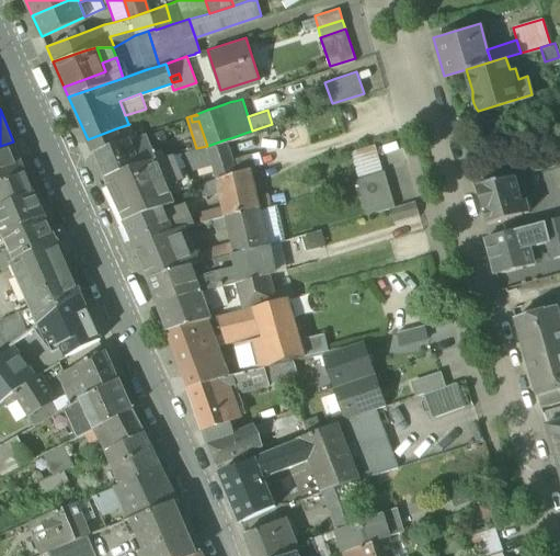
[(93,151),(122,140),(116,128),(88,139),(93,151)]
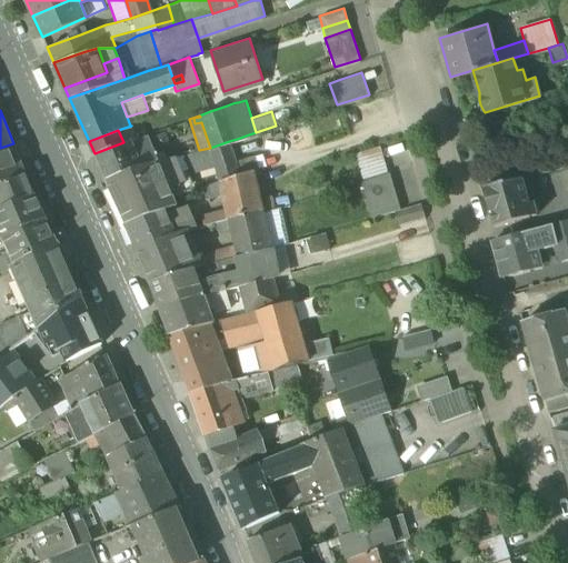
[(95,153),(105,178),(158,159),(149,136),(131,141),(123,143),(123,142),(95,153)]
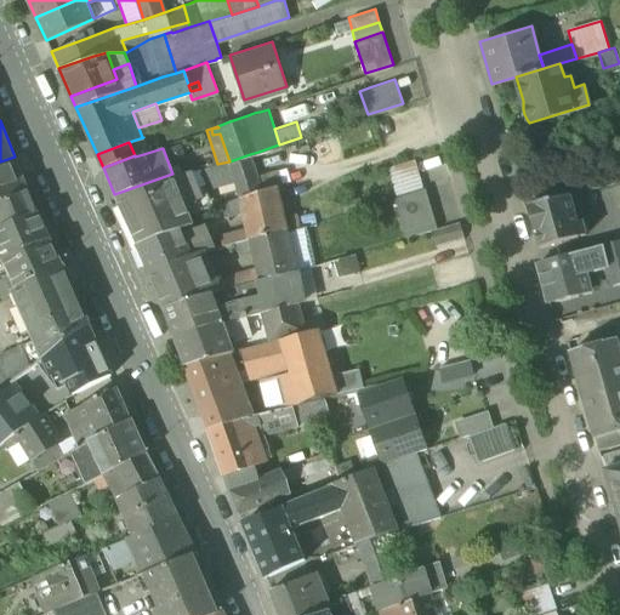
[(250,154),(229,161),(234,180),(240,197),(261,189),(256,175),(250,154)]
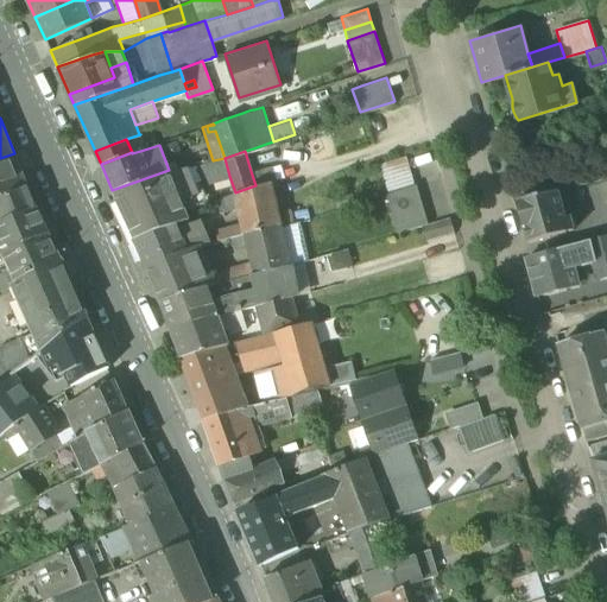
[(0,172),(19,165),(14,153),(0,158),(0,172)]
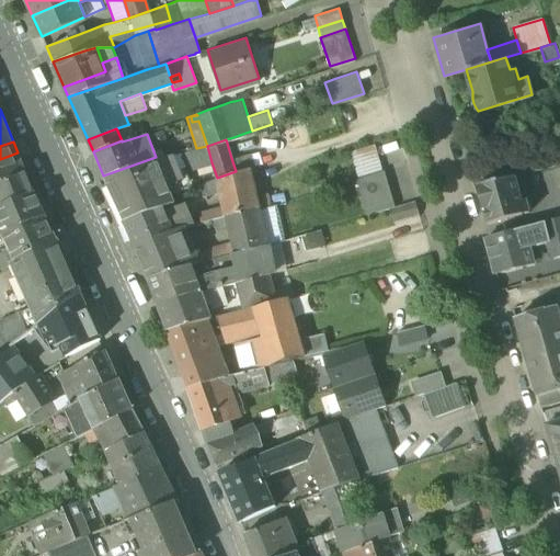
[(351,149),(357,177),(381,169),(374,143),(351,149)]
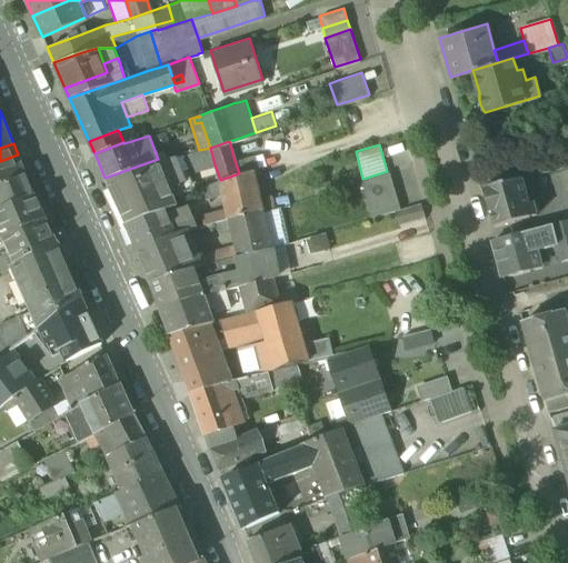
[(188,173),(215,164),(210,148),(199,150),(185,153),(180,154),(188,173)]
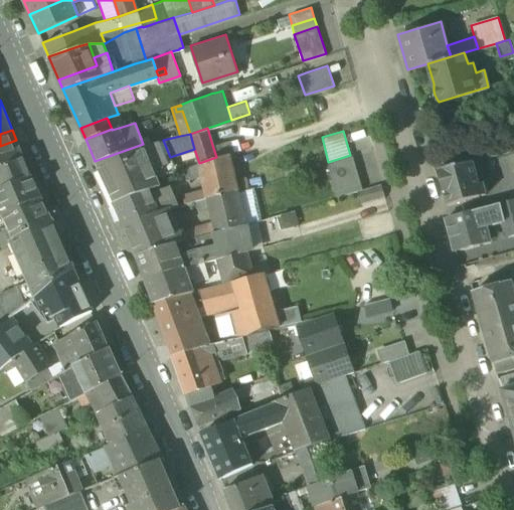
[(212,145),(216,157),(228,153),(233,152),(229,139),(212,145)]
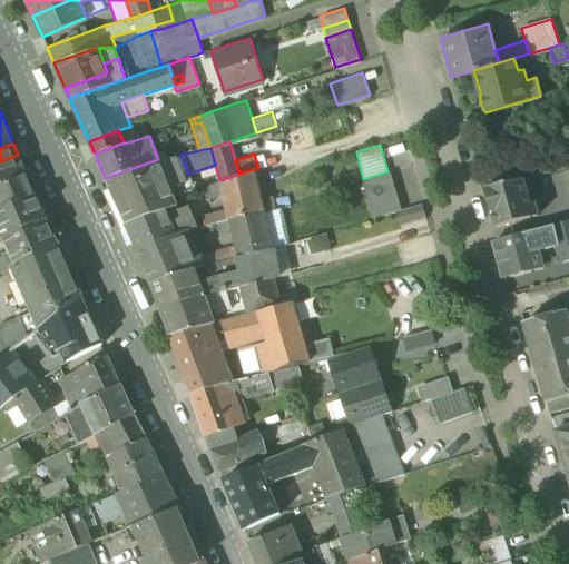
[(18,155),(0,161),(0,185),(27,174),(18,155)]
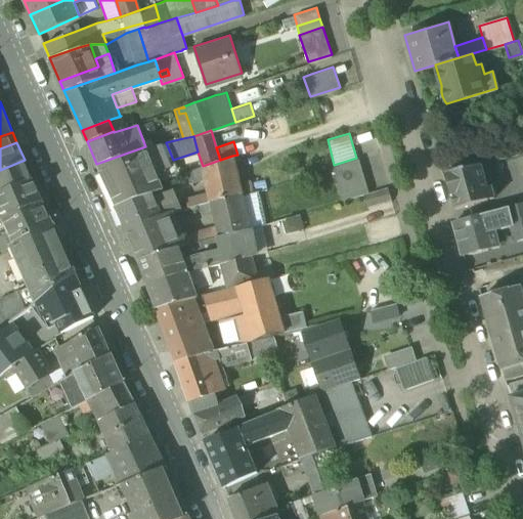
[(96,164),(111,195),(159,179),(170,176),(179,173),(173,160),(166,142),(145,146),(96,164)]
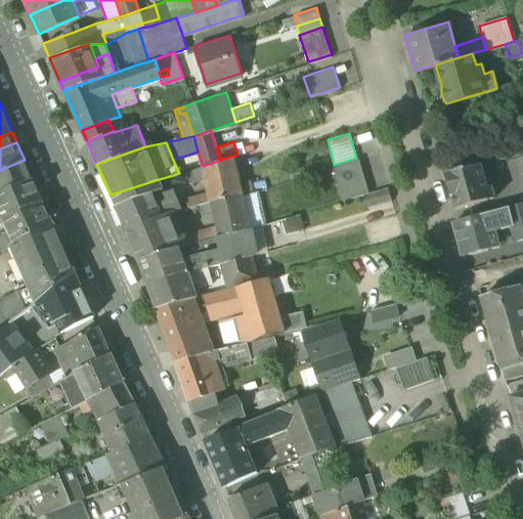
[(232,156),(220,160),(203,166),(205,177),(208,190),(210,201),(242,192),(240,183),(232,156)]
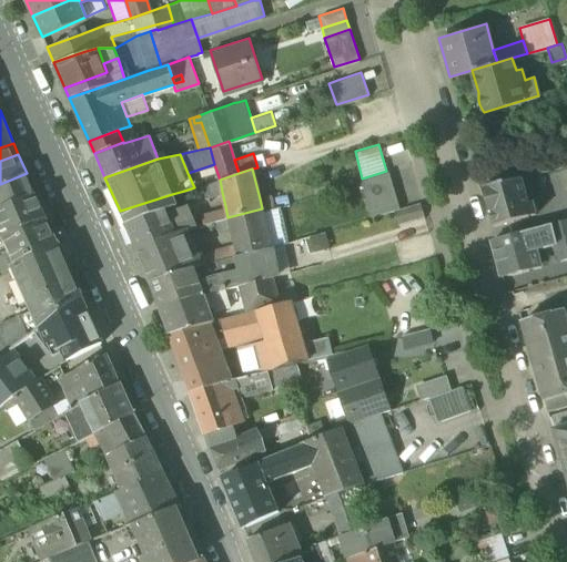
[(362,179),(370,208),(397,201),(388,171),(386,171),(362,179)]
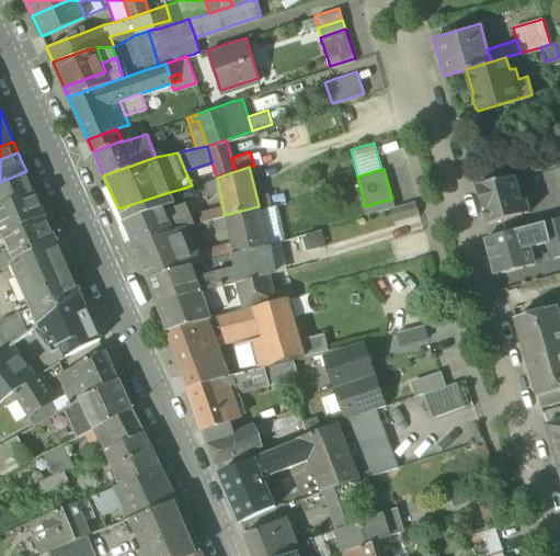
[(0,203),(34,190),(26,171),(0,182),(0,203)]
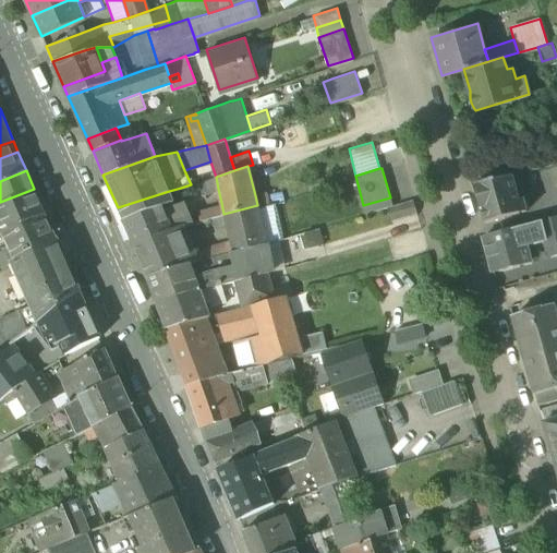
[(473,183),(483,217),(525,207),(522,194),(518,195),(511,172),(473,183)]
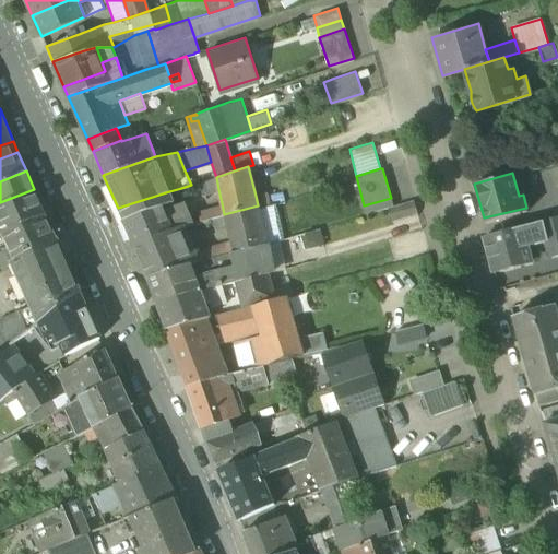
[(218,189),(216,177),(198,183),(202,195),(218,189)]
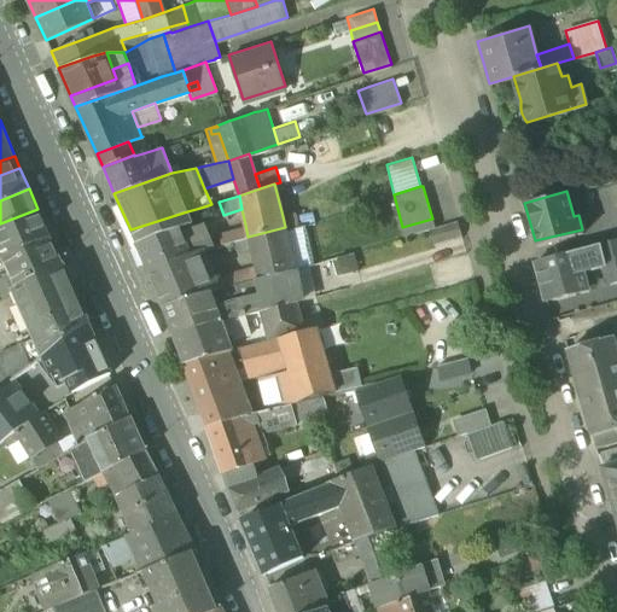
[(0,250),(15,244),(17,249),(50,235),(46,229),(38,209),(0,223),(0,250)]
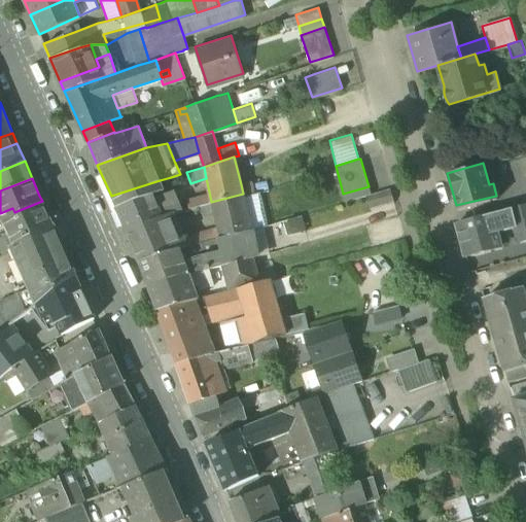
[(163,189),(160,180),(111,196),(116,206),(152,193),(163,189)]
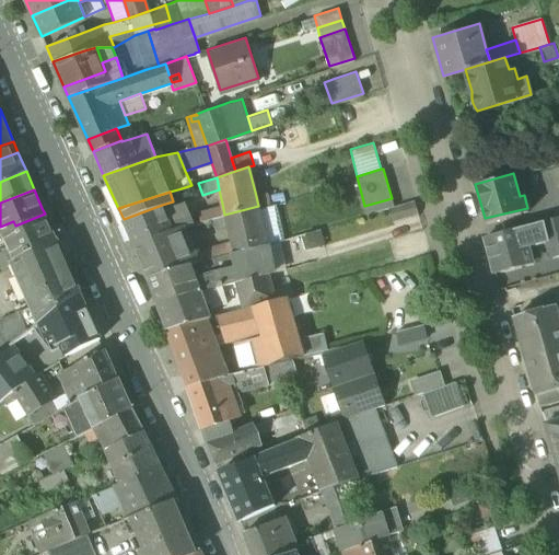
[(394,205),(392,198),(364,206),(367,212),(388,207),(394,205)]
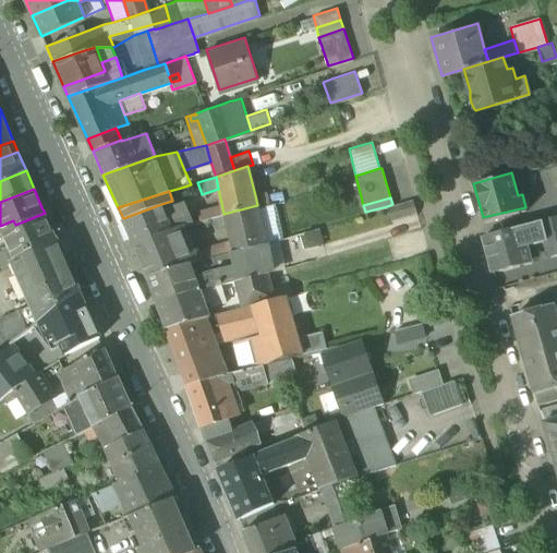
[(387,206),(390,218),(415,211),(412,197),(392,204),(387,206)]
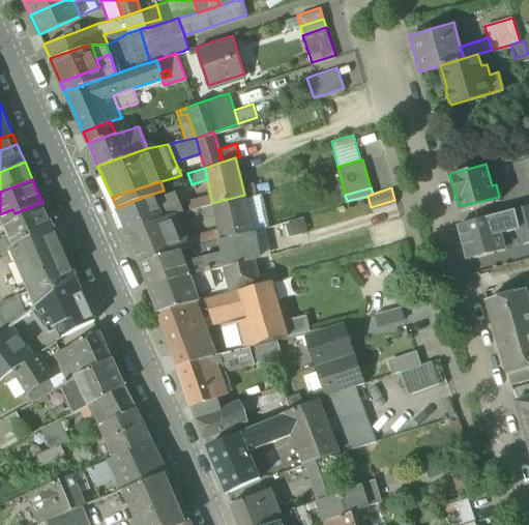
[(260,191),(244,195),(252,229),(253,231),(263,228),(267,227),(260,191)]
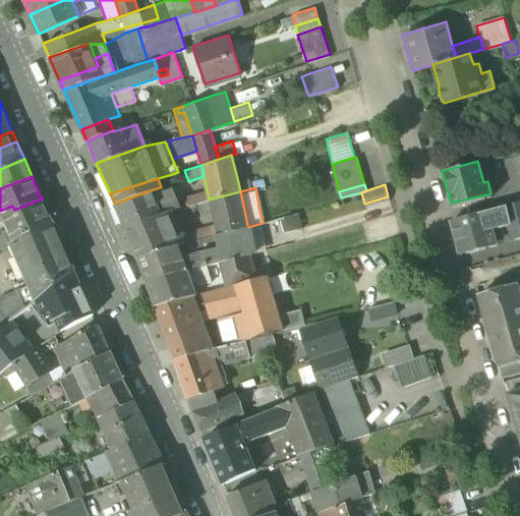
[(167,189),(153,194),(160,213),(172,209),(174,209),(167,189)]
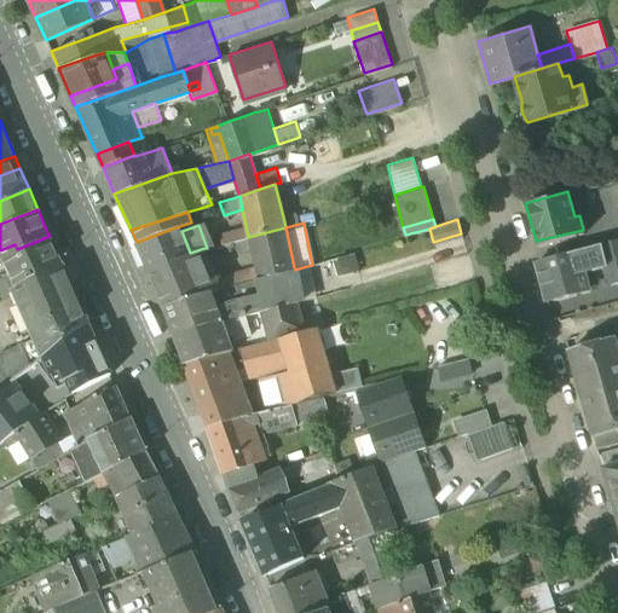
[(248,237),(246,225),(218,232),(220,244),(235,241),(248,237)]
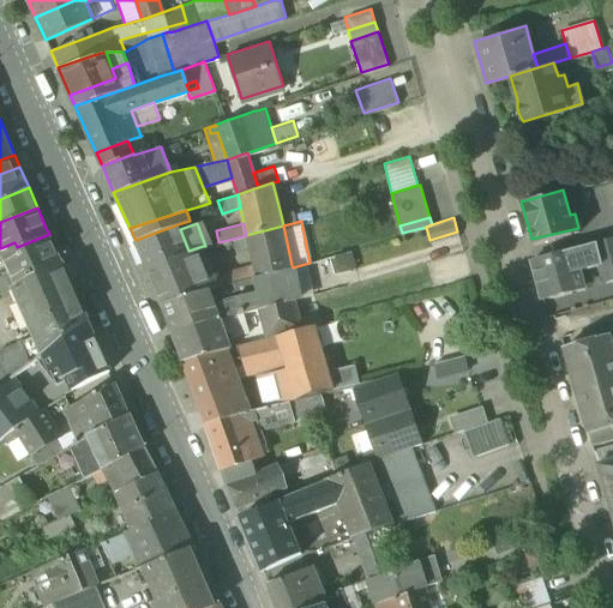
[(175,257),(188,251),(180,229),(178,224),(136,240),(148,269),(175,257)]
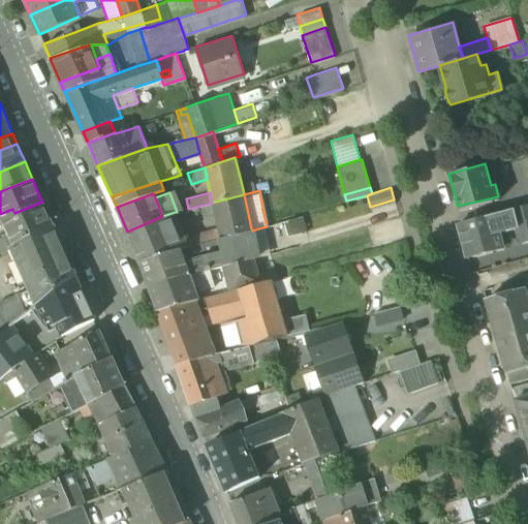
[(218,227),(220,238),(251,228),(244,194),(212,203),(214,209),(215,212),(214,213),(215,218),(216,217),(218,227)]
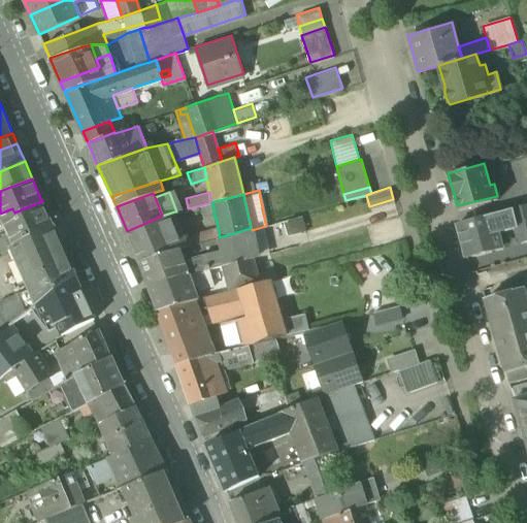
[(0,252),(11,246),(53,224),(42,201),(14,213),(2,218),(8,231),(0,235),(0,252)]
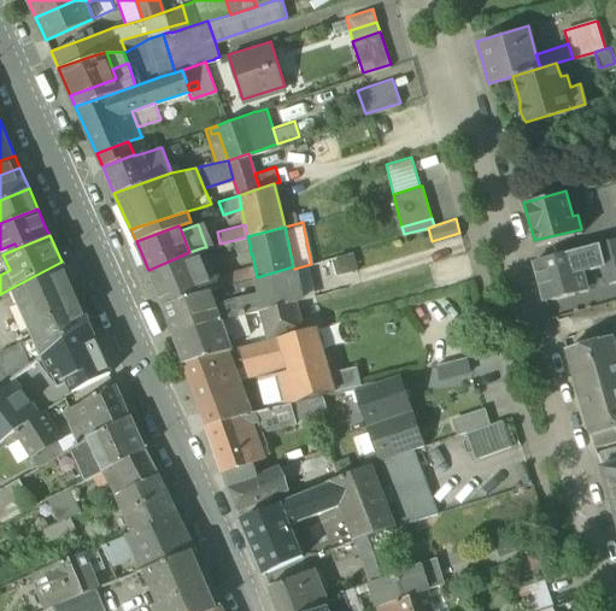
[(250,244),(247,236),(234,240),(236,246),(250,244)]
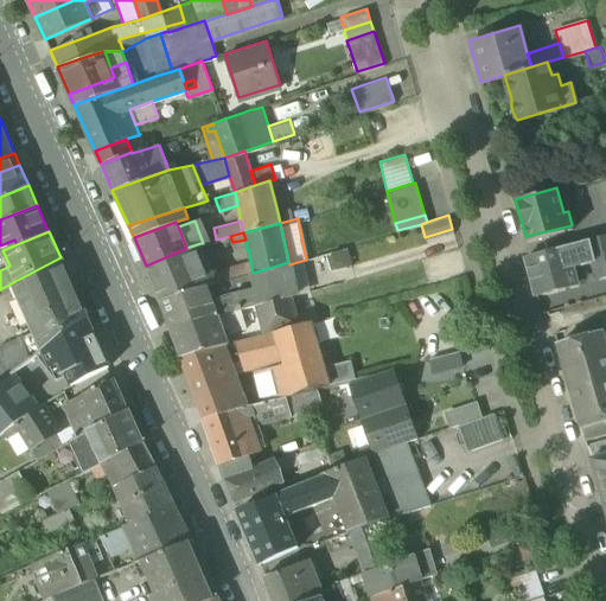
[(605,232),(589,237),(594,259),(593,259),(594,262),(595,262),(599,275),(605,273),(605,232)]
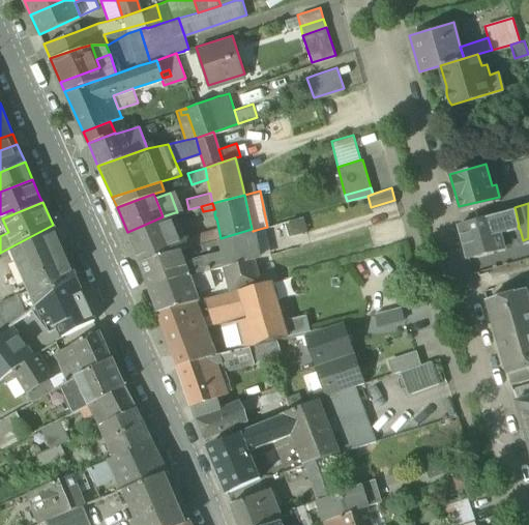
[(458,223),(467,256),(503,246),(499,231),(518,226),(519,226),(515,207),(464,222),(458,223)]
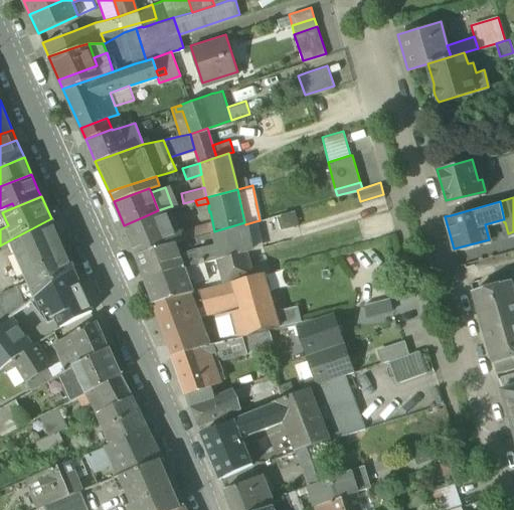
[(124,225),(136,253),(176,242),(183,240),(170,206),(158,210),(147,215),(124,225)]
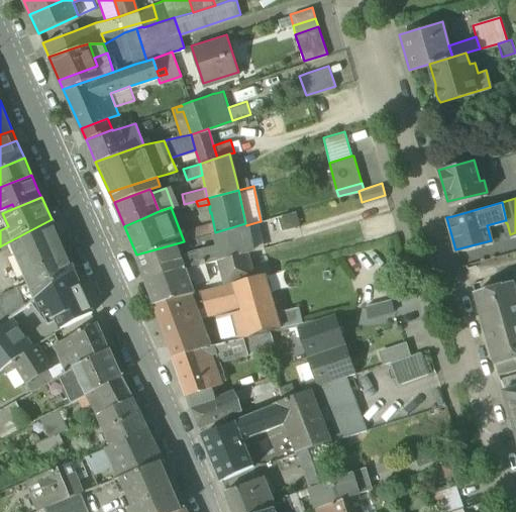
[(283,214),(286,227),(299,223),(295,210),(283,214)]
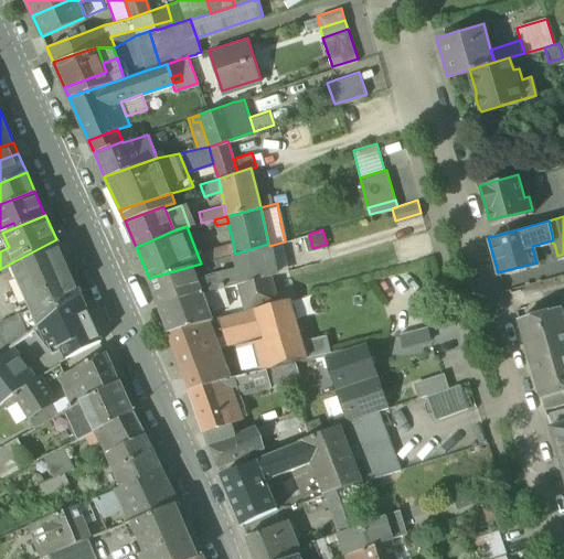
[(12,262),(18,276),(63,254),(56,239),(12,262)]
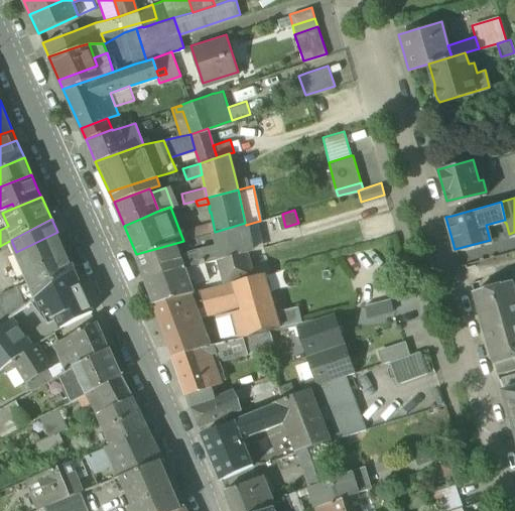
[(190,228),(194,238),(195,237),(214,233),(215,232),(213,222),(190,228)]
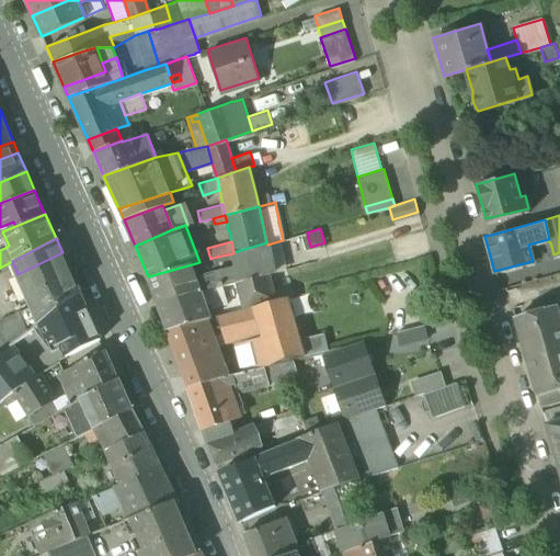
[(285,268),(278,241),(267,245),(273,271),(285,268)]
